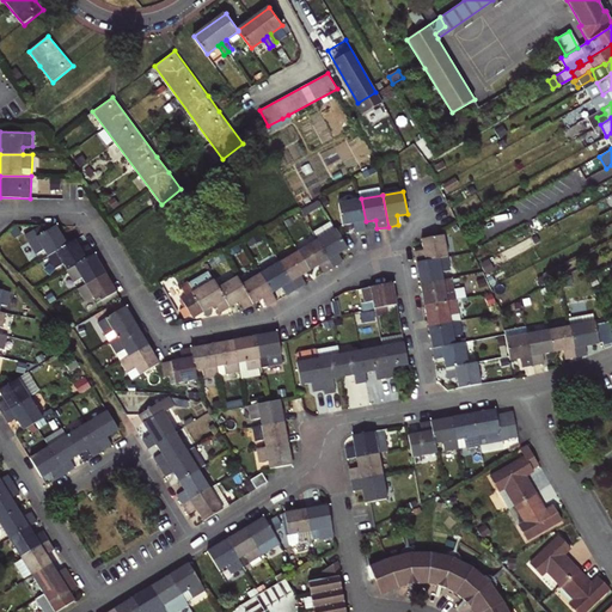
[(366,221),(361,199),(338,203),(343,226),(354,224),(355,233),(367,231),(366,221)]
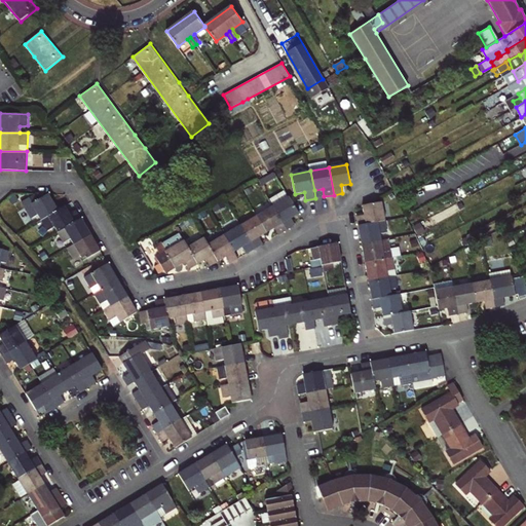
[(267,177),(260,181),(263,185),(270,182),(267,177)]
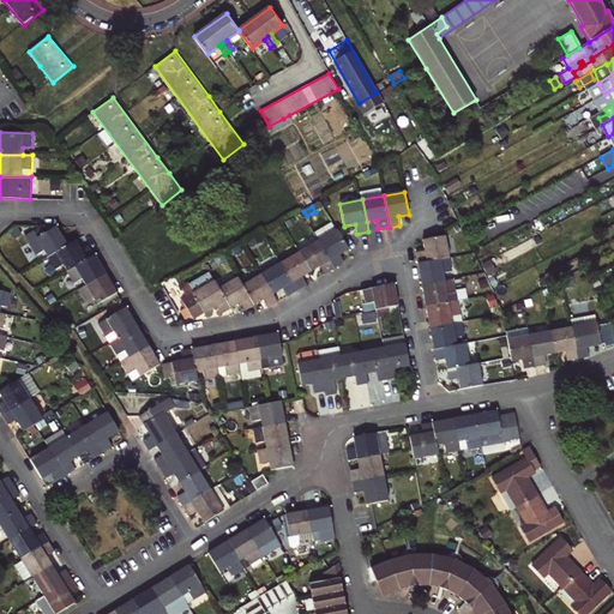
[(339,254),(350,250),(342,236),(335,222),(314,234),(319,241),(335,269),(345,263),(339,254)]
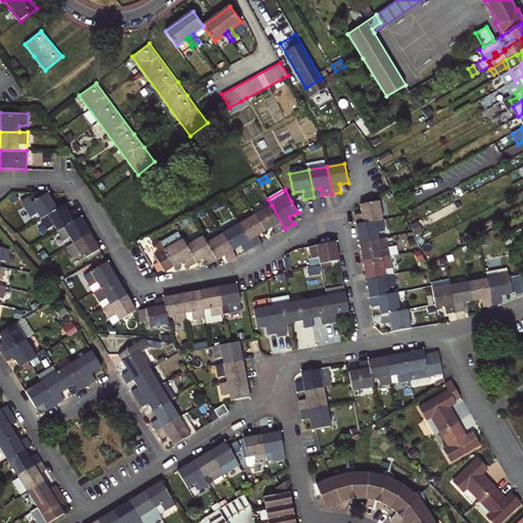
[(38,214),(41,220),(57,209),(48,193),(38,199),(34,193),(21,200),(32,217),(38,214)]
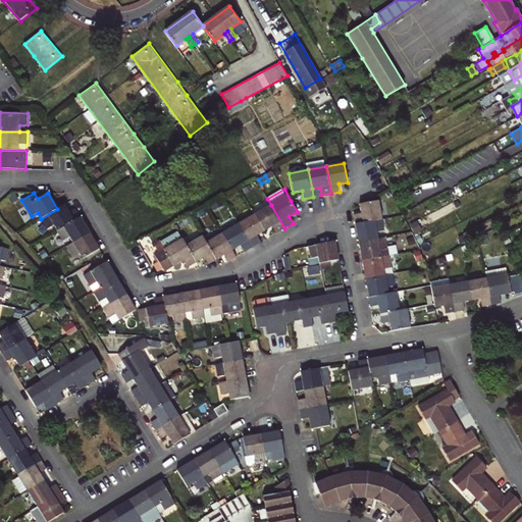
[(382,218),(379,201),(360,204),(362,213),(354,215),(356,223),(382,218)]
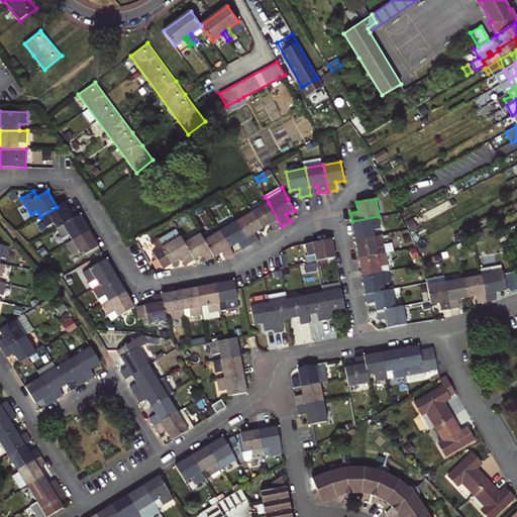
[(54,223),(57,228),(79,215),(74,207),(68,210),(64,203),(57,207),(40,217),(46,227),(54,223)]
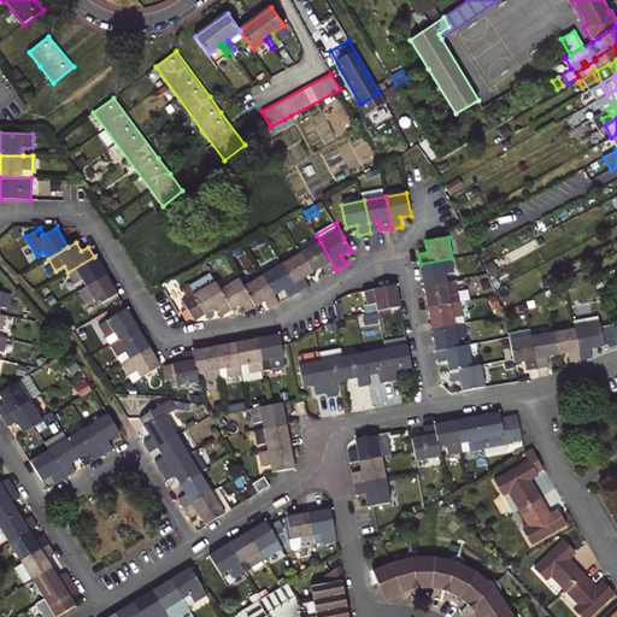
[(322,268),(327,276),(336,270),(321,242),(301,253),(313,272),(322,268)]
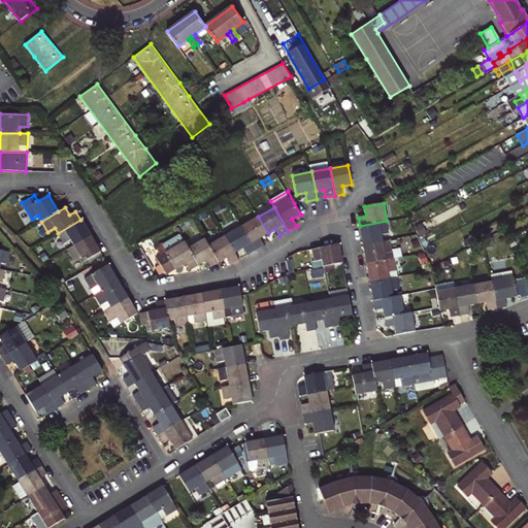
[(258,217),(241,226),(256,250),(264,245),(260,238),(268,233),(258,217)]
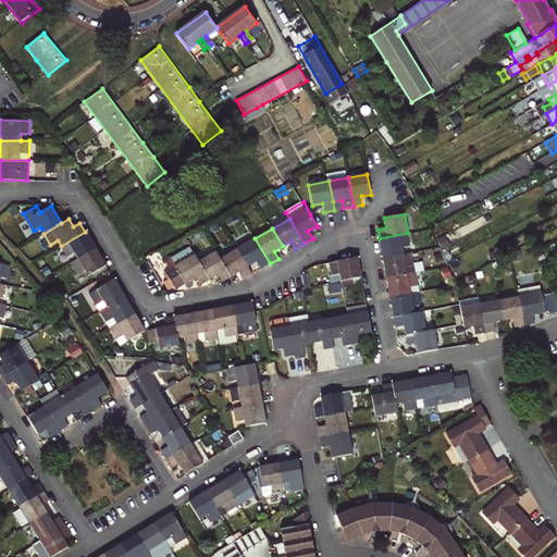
[(78,259),(96,248),(85,231),(85,232),(61,246),(67,258),(75,254),(78,259)]
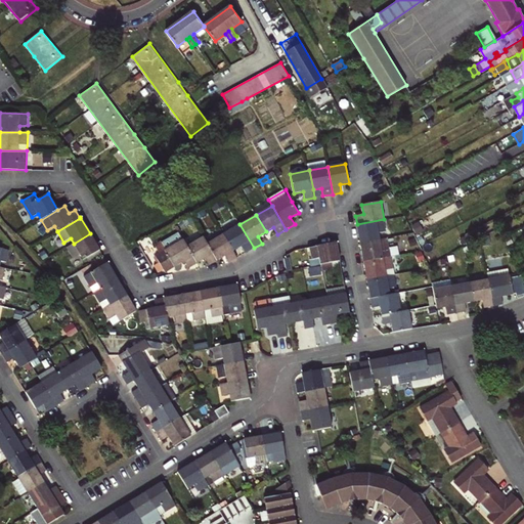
[(357,224),(360,243),(379,238),(378,232),(386,231),(384,219),(357,224)]
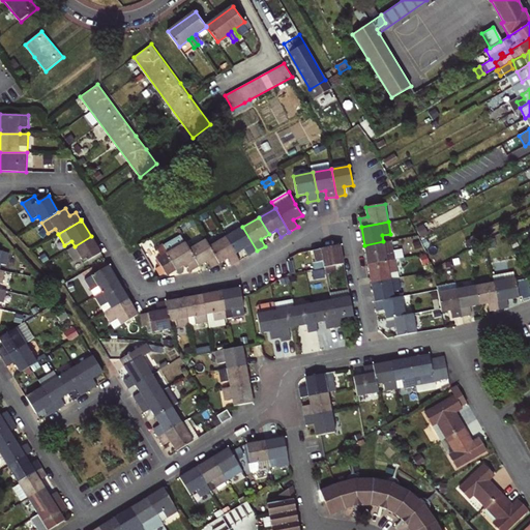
[(257,251),(242,227),(227,236),(236,254),(244,248),(248,256),(257,251)]
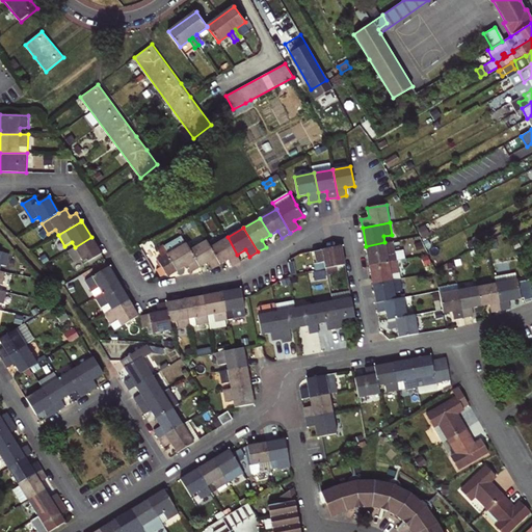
[(477,246),(488,240),(490,239),(486,231),(473,238),(477,246)]
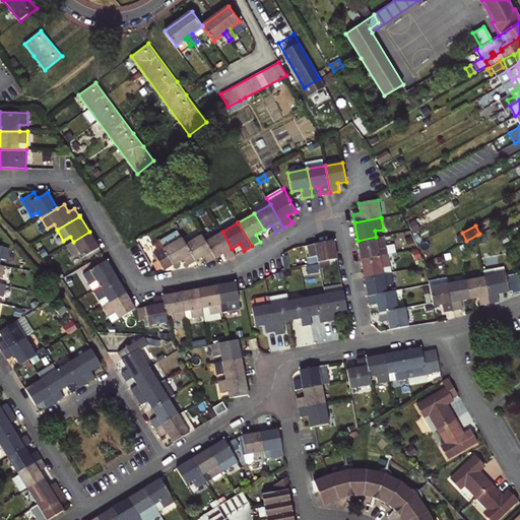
[(184,228),(178,231),(182,238),(187,235),(184,228)]
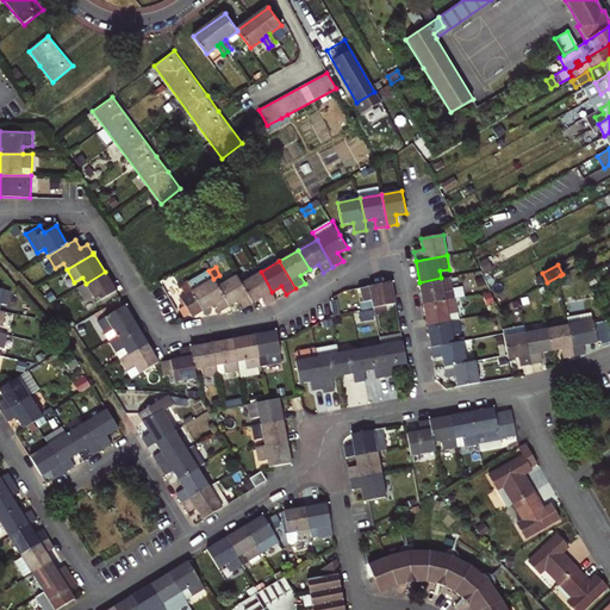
[(221,311),(229,306),(218,287),(213,279),(209,271),(190,282),(194,290),(181,298),(192,317),(216,304),(221,311)]
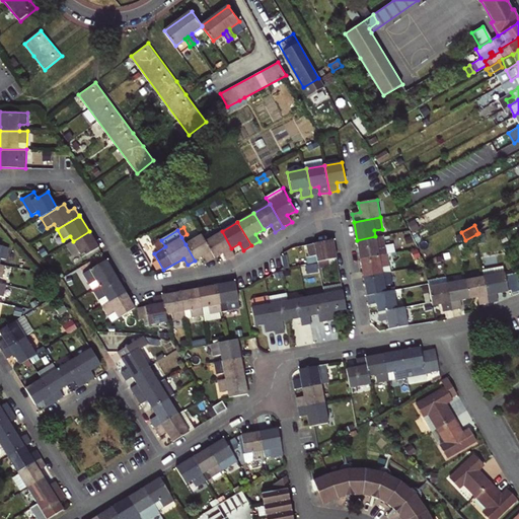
[(82,257),(98,247),(89,231),(73,241),(66,245),(73,255),(79,252),(82,257)]
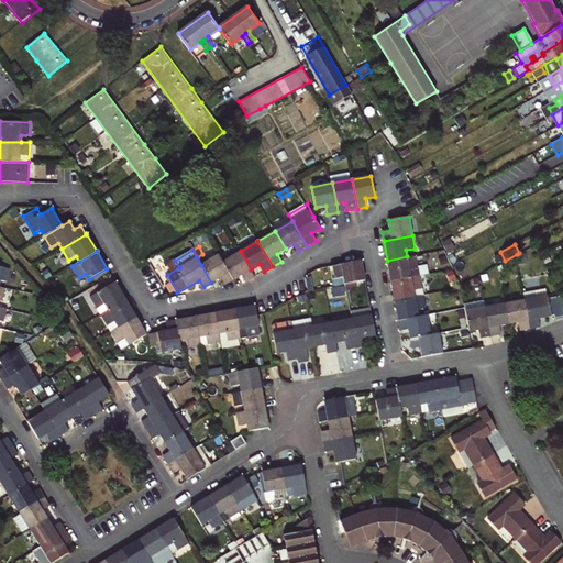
[(242,274),(246,282),(255,277),(251,269),(241,251),(223,262),(233,279),(242,274)]
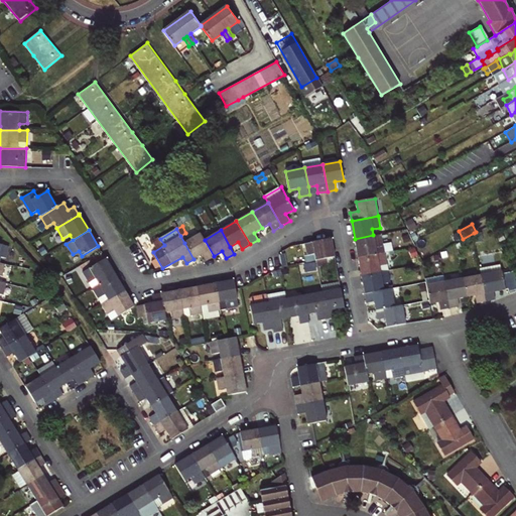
[(207,260),(214,256),(205,240),(201,233),(184,243),(194,259),(203,254),(207,260)]
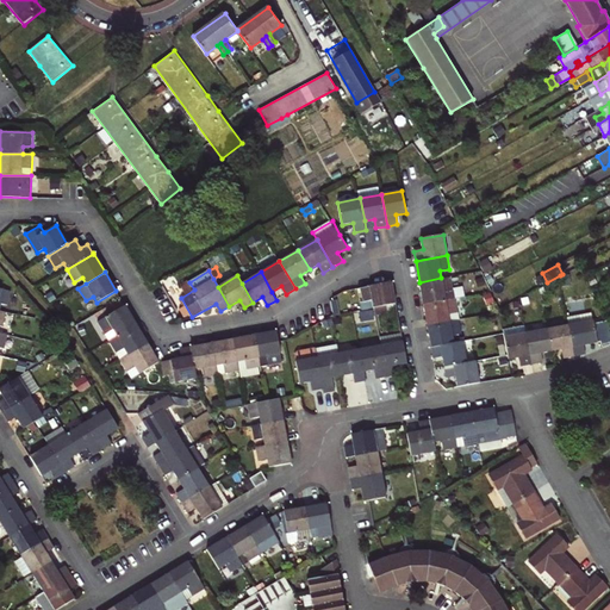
[(419,282),(423,304),(455,298),(450,277),(441,278),(419,282)]
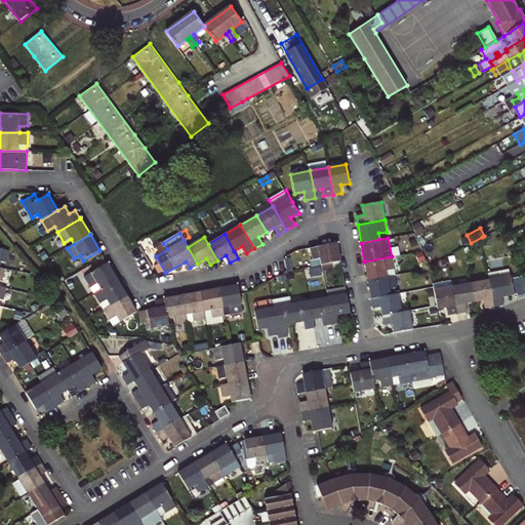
[(337,242),(311,247),(313,258),(310,259),(311,267),(341,261),(337,242)]
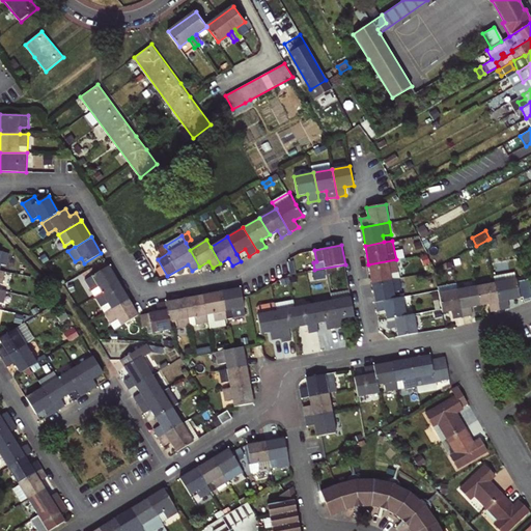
[(0,251),(0,263),(6,266),(9,253),(0,251)]
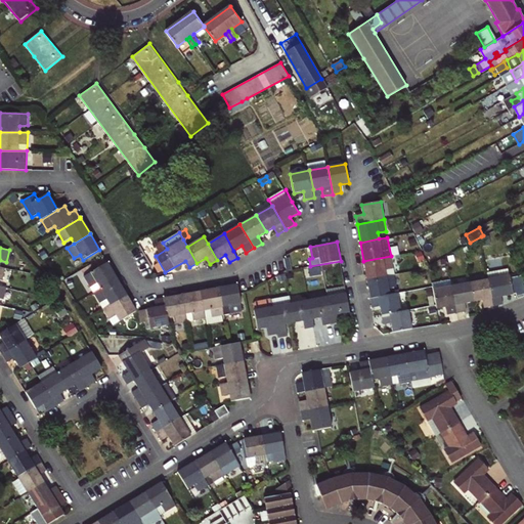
[(363,261),(366,279),(394,274),(391,256),(363,261)]
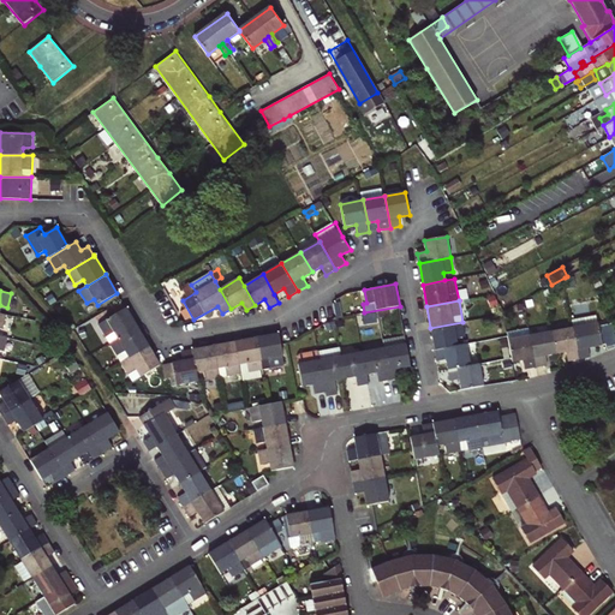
[(114,332),(118,339),(137,327),(126,308),(100,324),(107,336),(114,332)]
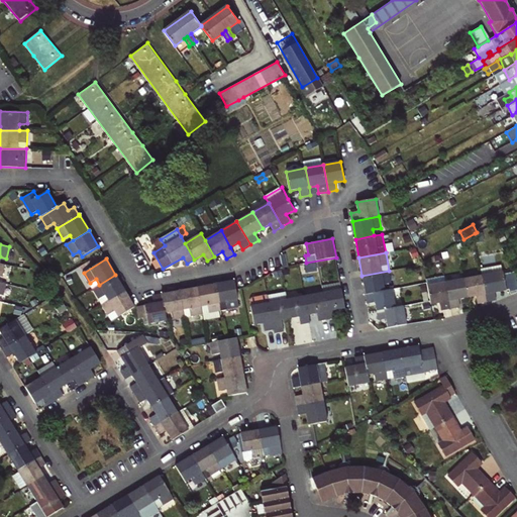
[(500,265),(481,268),(483,275),(502,272),(500,265)]
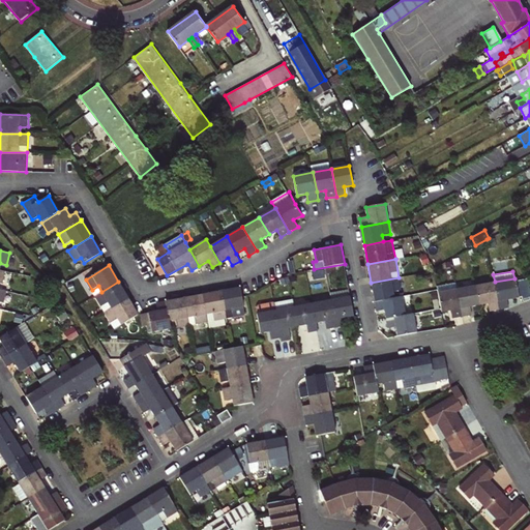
[(371,283),(375,301),(394,297),(393,291),(401,290),(399,277),(371,283)]
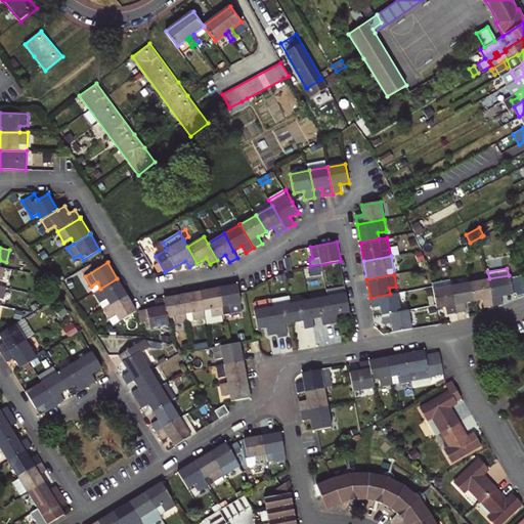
[(512,294),(509,275),(489,278),(494,305),(503,304),(501,296),(512,294)]
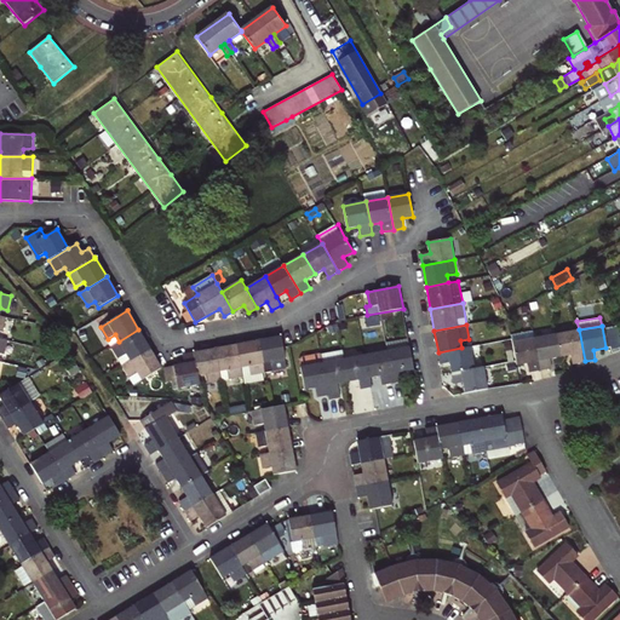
[(131,361),(150,349),(138,329),(119,342),(112,346),(119,359),(127,354),(131,361)]
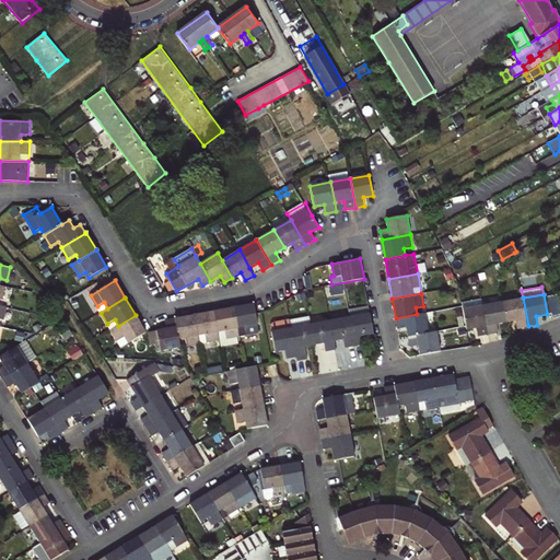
[(523,298),(503,302),(506,322),(516,319),(517,328),(528,326),(523,298)]
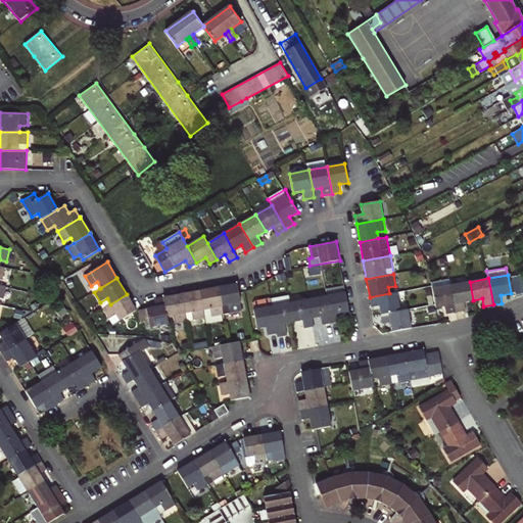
[(473,300),(470,282),(452,285),(456,312),(466,310),(464,302),(473,300)]
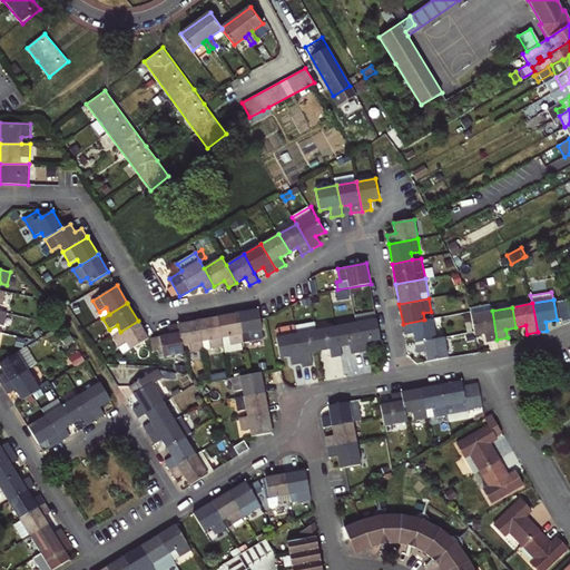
[(258,310),(238,313),(243,334),(249,333),(251,341),(264,338),(258,310)]
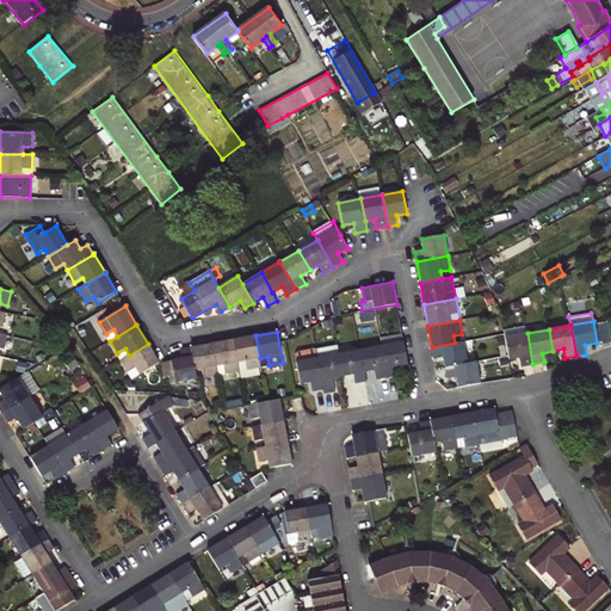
[(381,337),(383,345),(389,376),(399,375),(397,365),(408,363),(402,333),(381,337)]
